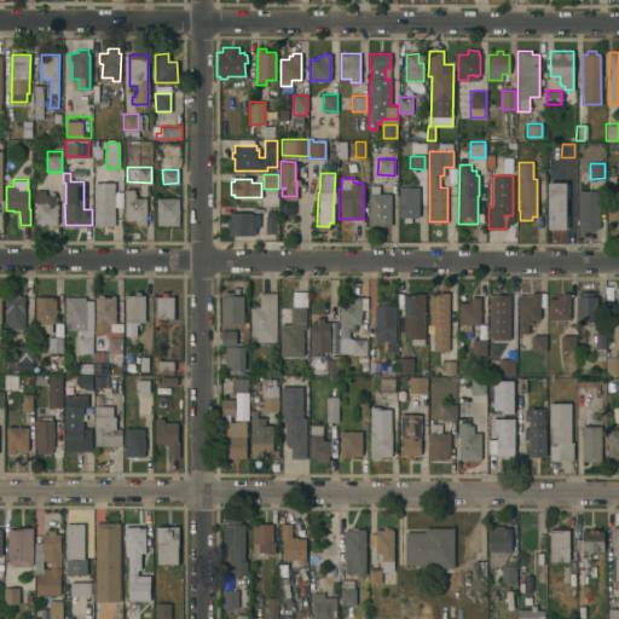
[(94,183),(114,183),(114,226),(94,226),(94,183)]
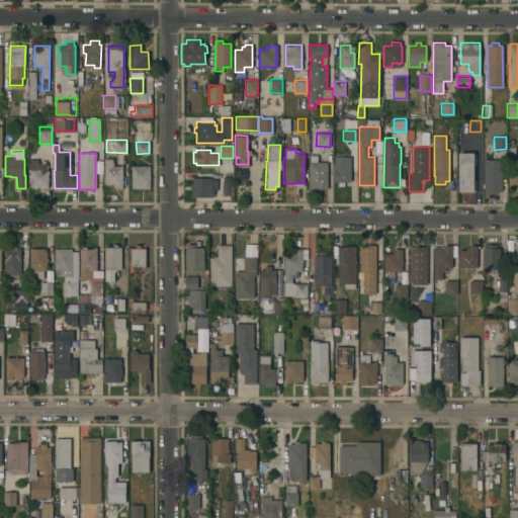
[(476,164),(472,164),(472,179),(475,179),(475,191),(458,190),(458,153),(476,153),(476,164)]
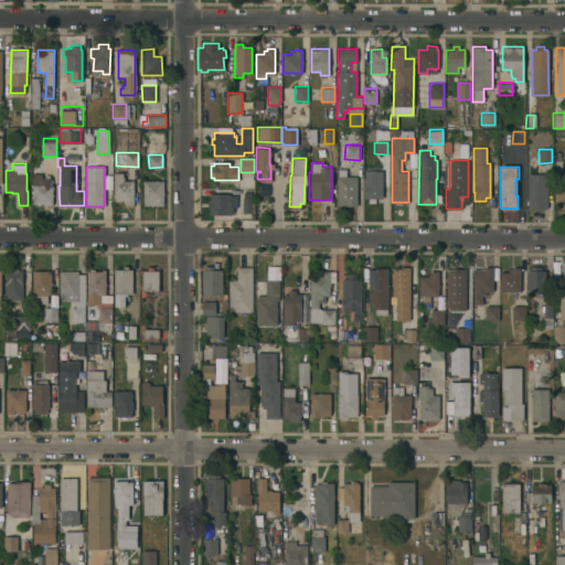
[(356,206),(337,205),(337,177),(338,177),(338,168),(347,168),(347,177),(356,177),(356,206)]
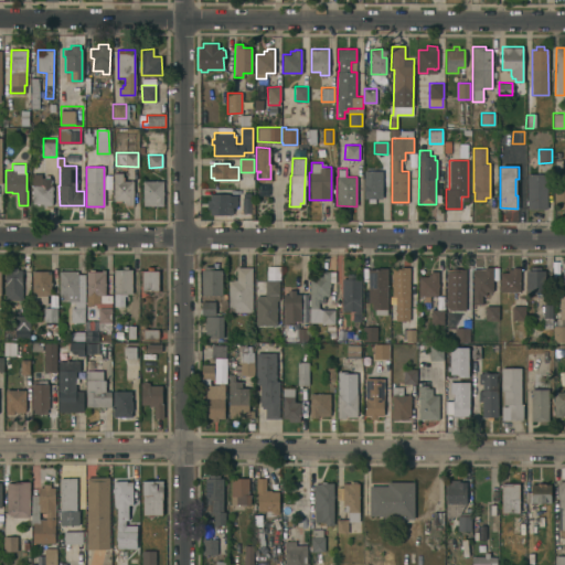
[(382,198),(375,198),(375,202),(368,202),(369,198),(364,198),(364,170),(382,170),(382,198)]
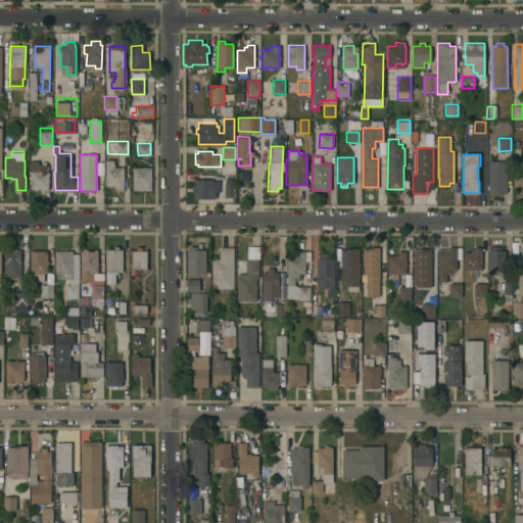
[(105,159),(113,159),(113,167),(124,167),(124,190),(116,190),(116,187),(113,187),(113,185),(105,185),(105,159)]
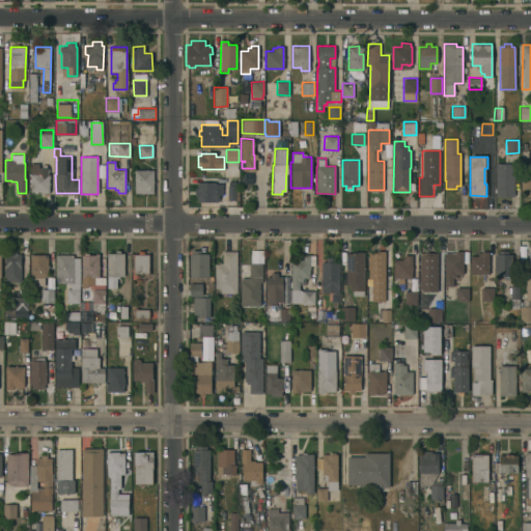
[(496,163),(514,163),(514,195),(496,195),(496,163)]
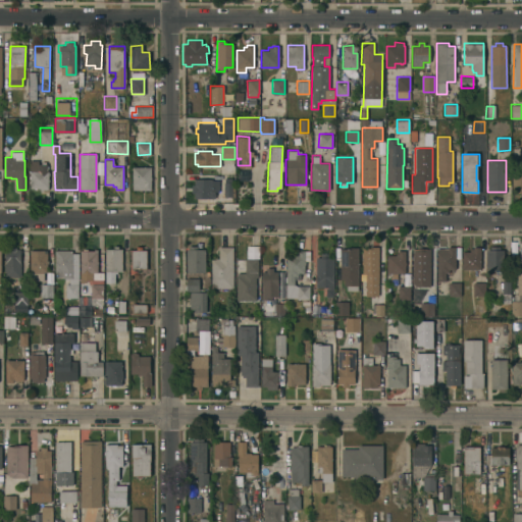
[(40,190),(40,188),(37,188),(37,189),(34,189),(34,188),(30,188),(30,183),(29,183),(29,180),(30,180),(30,178),(29,178),(29,175),(30,175),(30,170),(29,170),(29,163),(41,163),(41,161),(45,161),(45,163),(47,163),(47,165),(48,165),(48,168),(47,168),(47,169),(48,169),(48,172),(49,172),(49,175),(48,175),(48,178),(49,178),(49,180),(48,180),(48,190),(40,190)]
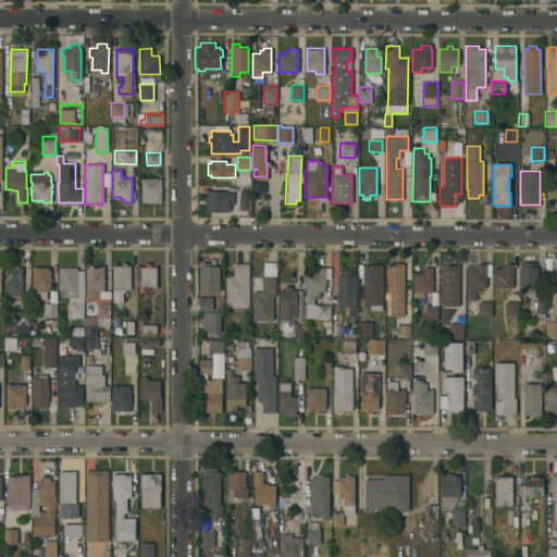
[(141,178),(161,178),(161,202),(141,202),(141,178)]
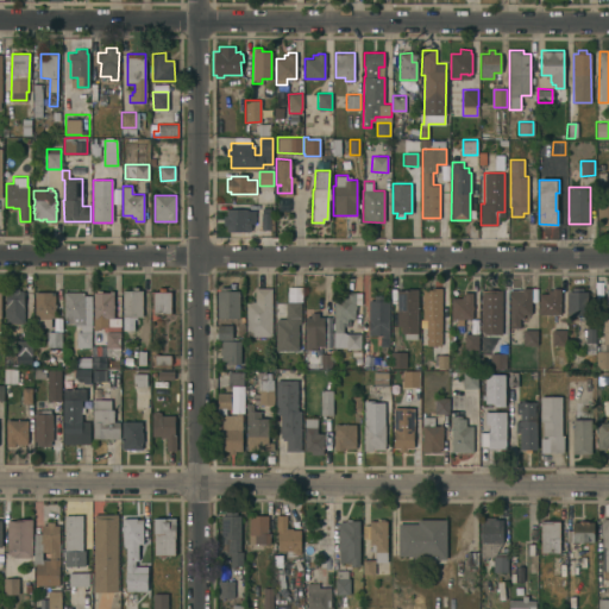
[(292,209),(280,209),(280,198),(292,198),(292,209)]
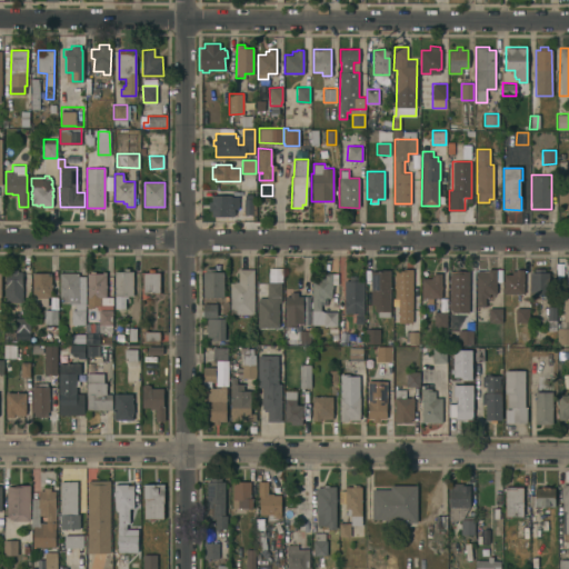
[(568,210),(562,210),(562,205),(558,205),(558,185),(568,185),(568,210)]
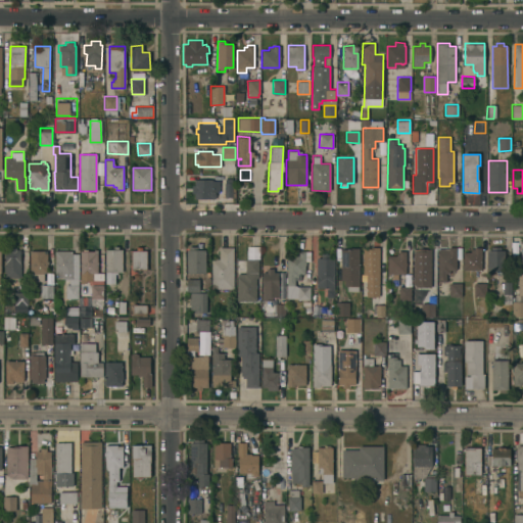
[(212,191),(215,191),(215,198),(194,198),(194,193),(192,193),(192,185),(195,185),(195,179),(212,179),(212,191)]
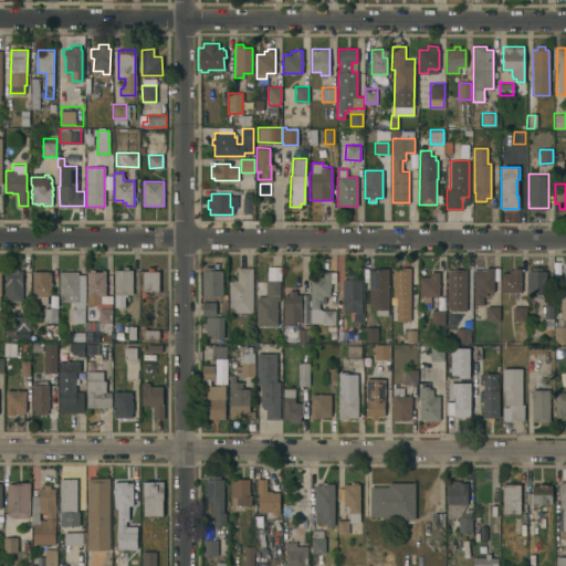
[(252,213),(242,212),(243,197),(252,198),(252,213)]
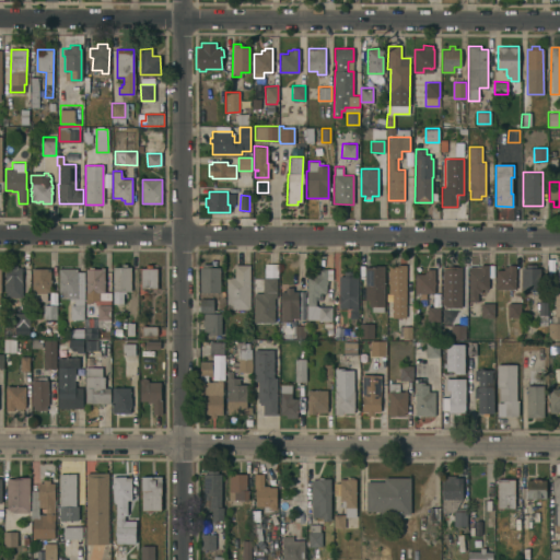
[(113,266),(121,267),(121,264),(127,264),(127,267),(131,267),(130,291),(113,291),(113,266)]
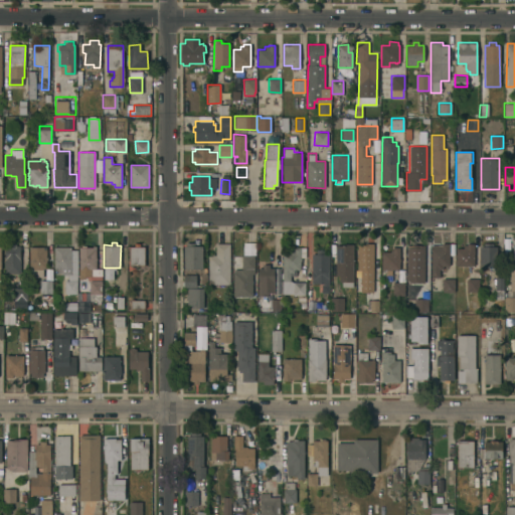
[(373,292),(360,292),(360,270),(357,270),(357,245),(366,245),(366,242),(373,242),(373,292)]
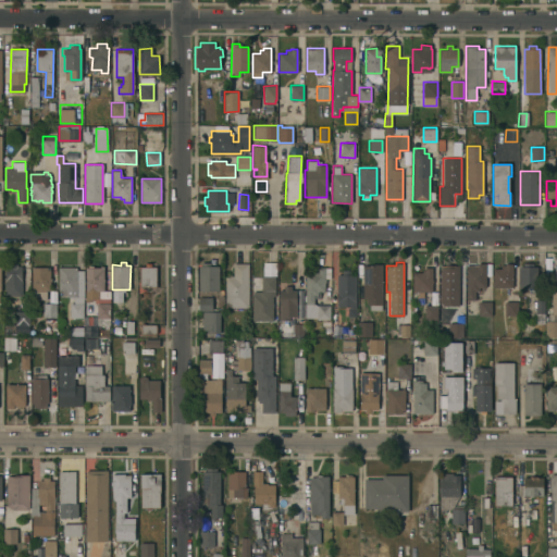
[(537,288),(519,288),(519,267),(522,267),(522,262),(532,262),(532,267),(537,267),(537,288)]
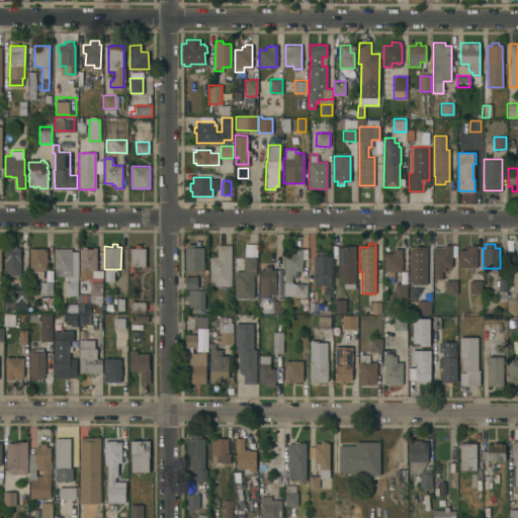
[(5,247),(10,247),(10,245),(15,245),(15,247),(20,247),(20,274),(4,274),(5,247)]
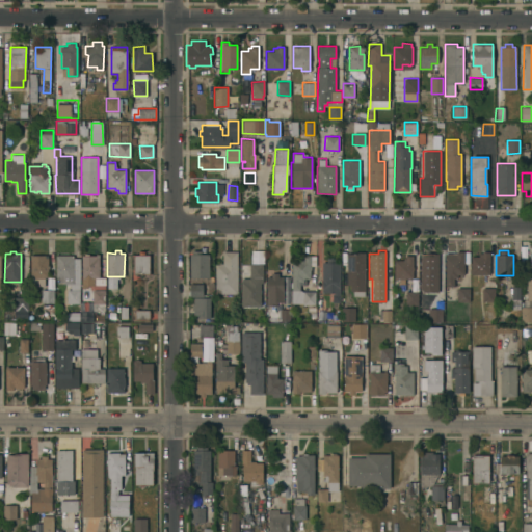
[(134,255),(138,255),(138,251),(143,251),(143,255),(149,255),(149,273),(134,273),(134,255)]
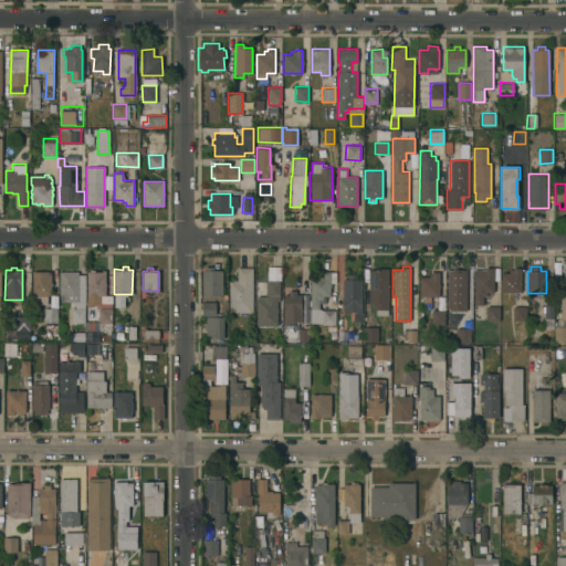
[(252,313),(229,312),(229,280),(237,280),(237,268),(252,268),(252,313)]
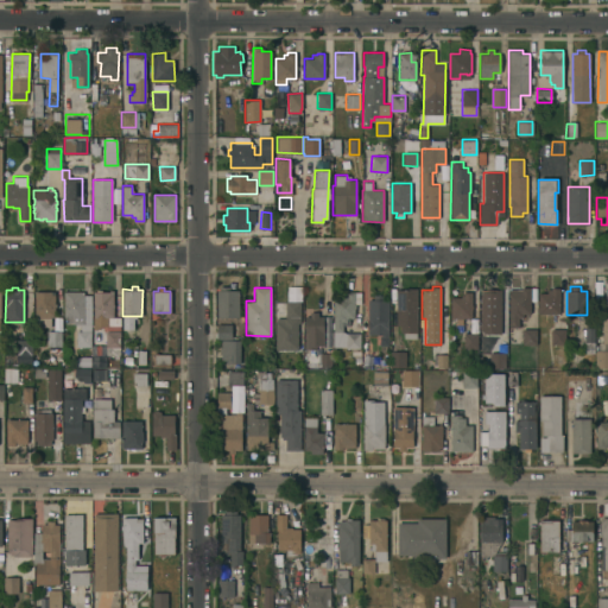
[(417,337),(404,337),(404,333),(400,333),(400,325),(396,325),(396,290),(410,290),(410,287),(417,287),(417,337)]
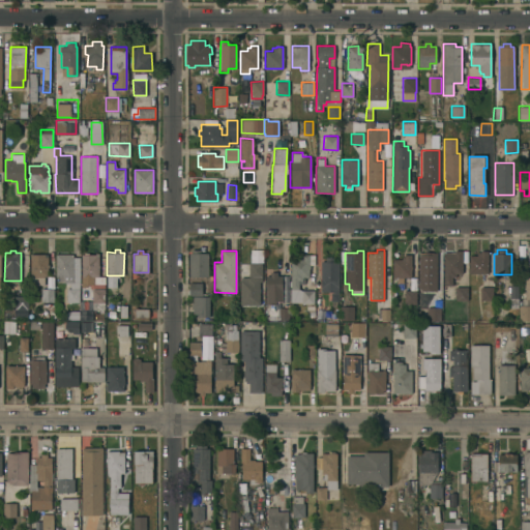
[(462,273),(455,273),(455,277),(451,277),(451,285),(444,285),(444,252),(454,252),(454,251),(462,251),(462,273)]
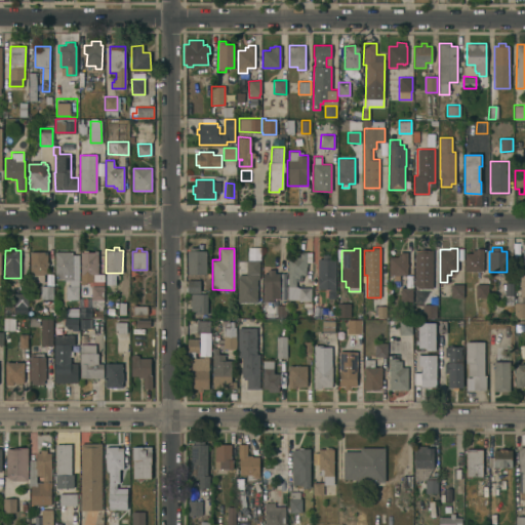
[(483,271),(465,271),(465,253),(472,253),(472,249),(475,249),(483,248),(483,271)]
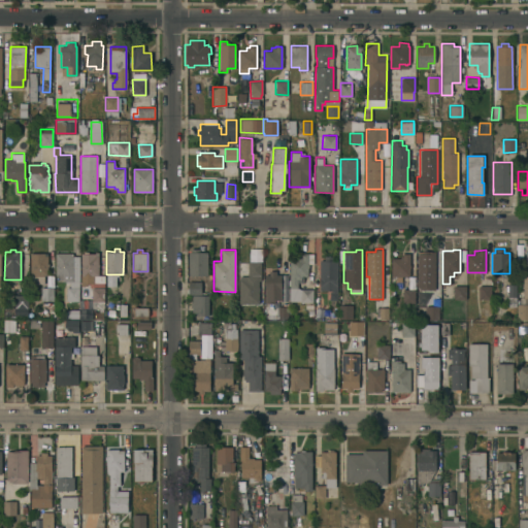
[(435,290),(420,290),(420,287),(417,287),(417,251),(435,251),(435,290)]
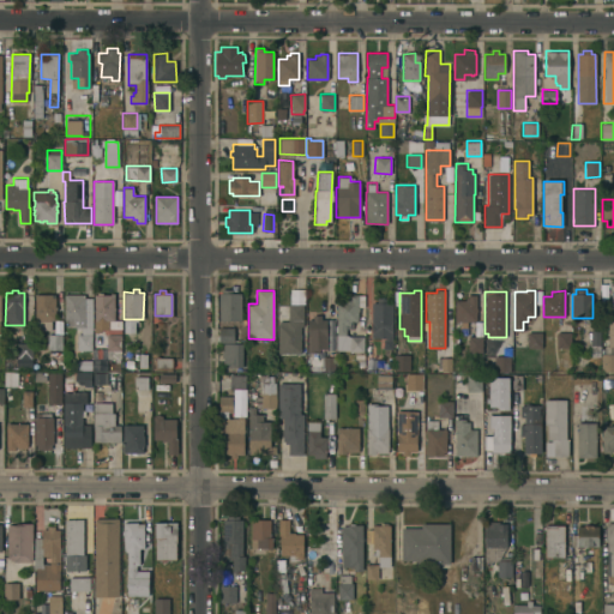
[(95,295),(110,295),(110,293),(114,293),(114,320),(109,320),(108,330),(102,330),(102,332),(94,332),(95,295)]
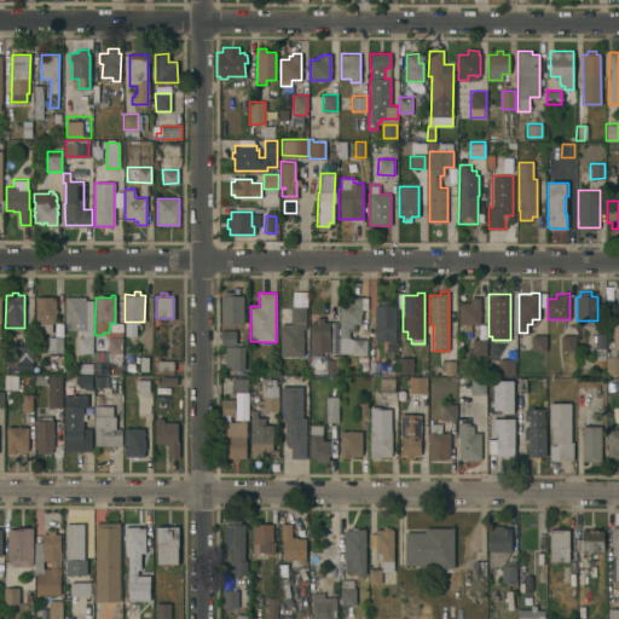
[(243,319),(220,319),(221,295),(243,295),(243,319)]
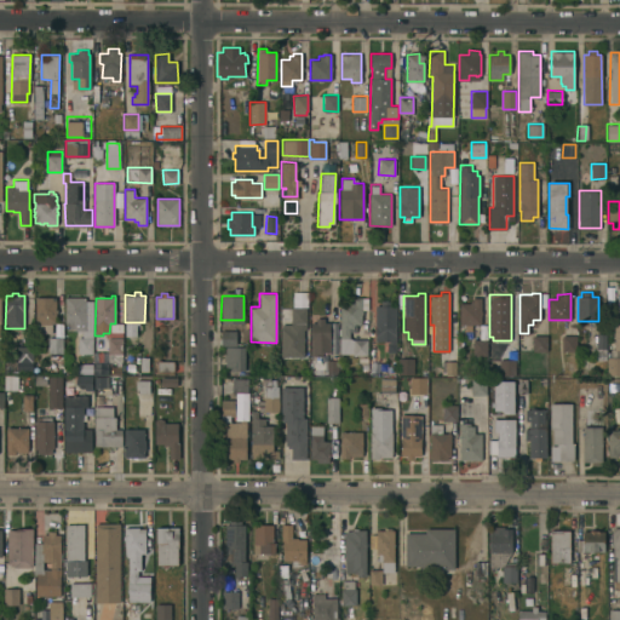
[(35,297),(56,297),(56,309),(57,309),(57,313),(56,313),(56,322),(35,322),(35,297)]
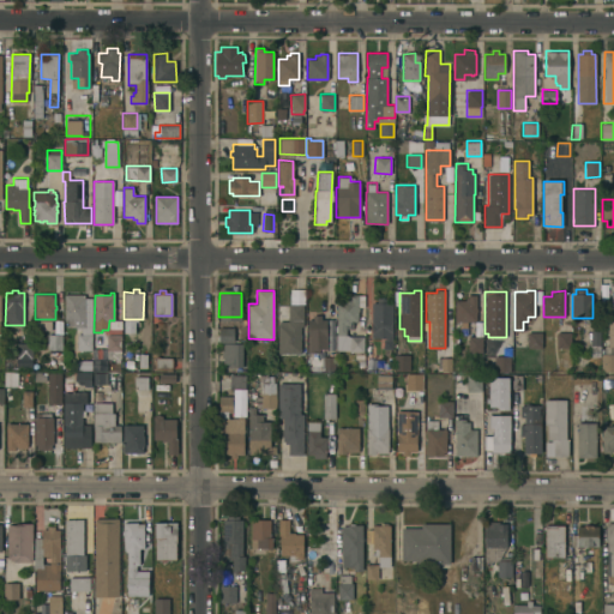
[(73,326),(73,320),(65,320),(65,294),(82,294),(82,298),(92,298),(92,326),(73,326)]
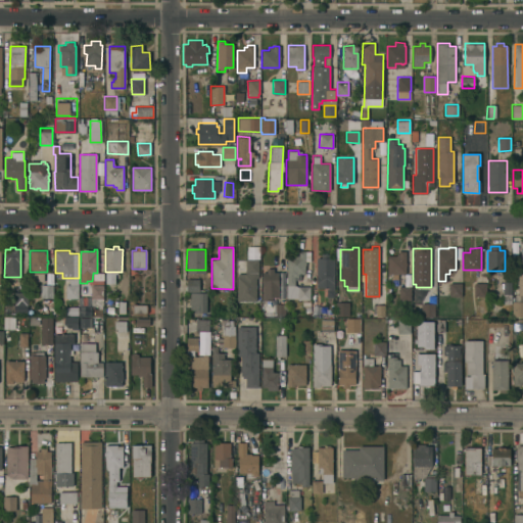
[(310,260),(304,260),(304,274),(298,274),(297,279),(294,279),(294,287),(288,287),(288,285),(286,285),(287,255),(288,255),(288,253),(298,253),(298,250),(311,251),(310,260)]
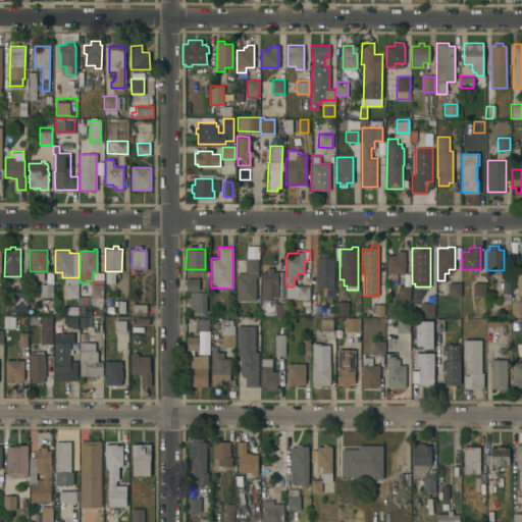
[(405,273),(399,273),(399,278),(392,277),(392,273),(386,273),(386,255),(396,255),(396,253),(398,253),(399,250),(405,250),(405,273)]
